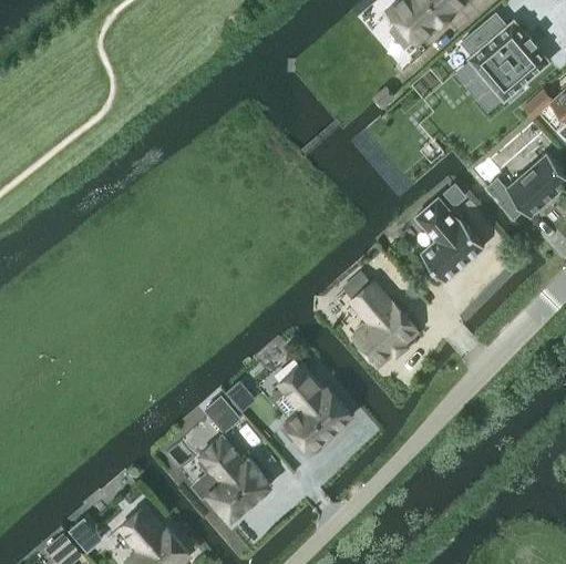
[(389,32),(403,49),(413,41),(415,44),(438,26),(451,16),(450,14),(466,0),(402,0),(388,12),(399,24),(389,32)]
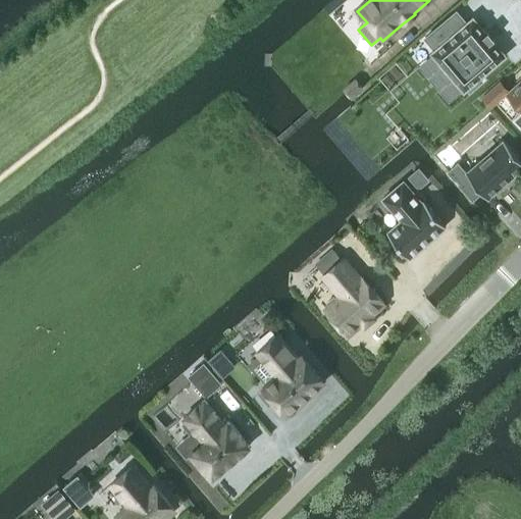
[(456,13),(424,41),(426,43),(435,52),(433,54),(431,55),(433,57),(462,91),(462,92),(464,94),(466,92),(465,92),(466,91),(469,94),(481,84),(478,81),(498,64),(503,60),(505,58),(503,56),(491,44),(495,41),(493,40),(492,41),(487,36),(488,35),(487,34),(485,36),(474,22),(472,20),(470,22),(466,27),(458,16),(456,13)]
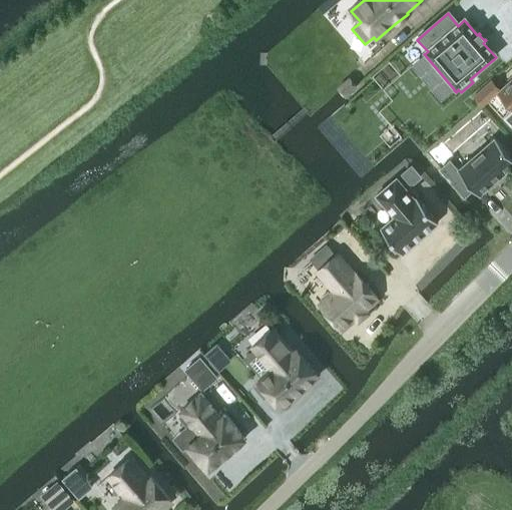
[(349,80),(338,90),(345,98),(356,88),(349,80)]
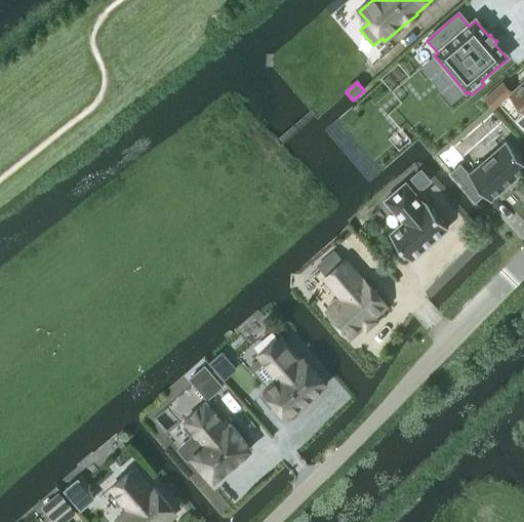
[(502,84),(484,102),(493,111),(499,106),(512,93),(502,84)]
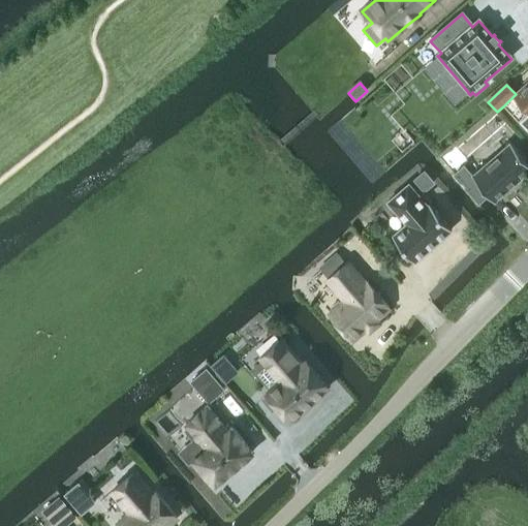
[(527,85),(526,88),(524,87),(503,106),(513,116),(523,106),(527,112),(527,85)]
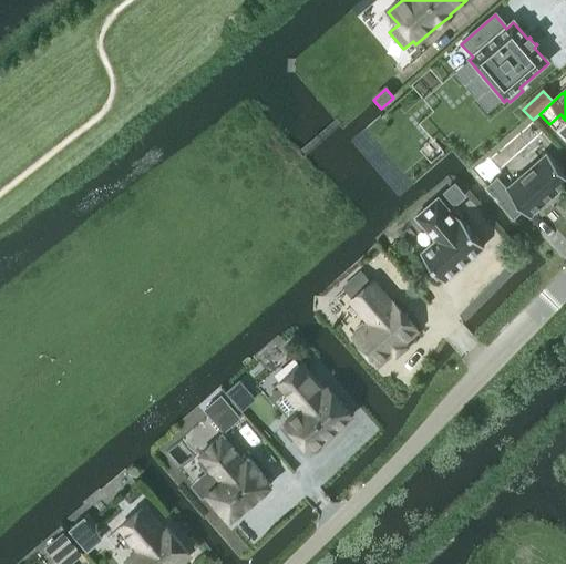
[(487,188),(486,190),(513,219),(514,218),(523,211),(530,218),(565,186),(565,176),(547,155),(506,190),(497,180),(487,188)]
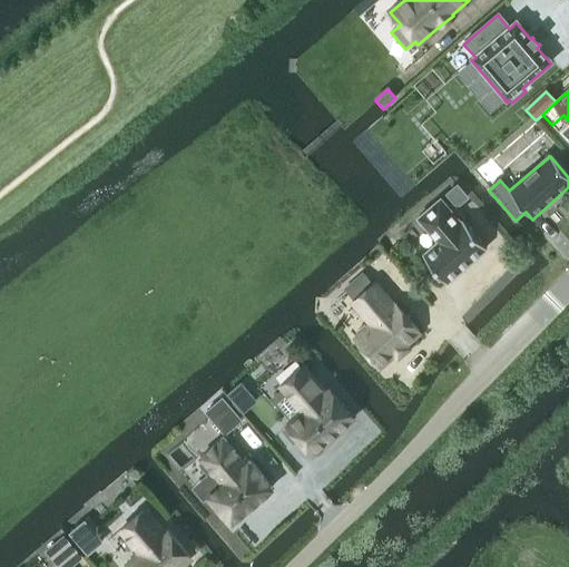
[(459,206),(467,198),(457,187),(447,196),(454,205),(459,206)]
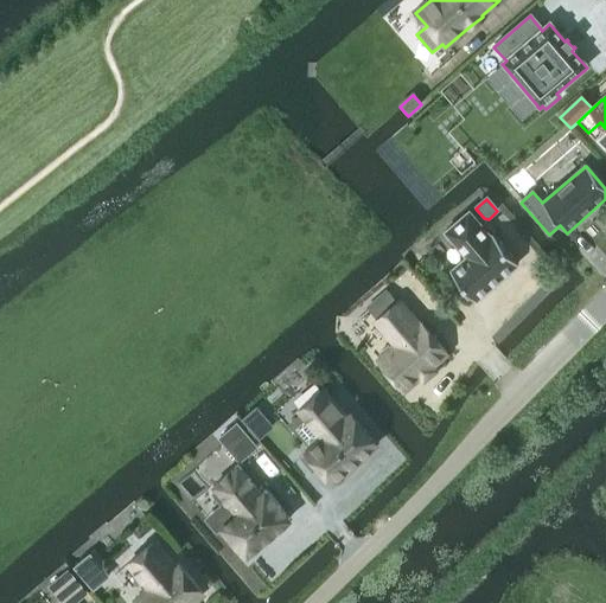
[(467,301),(471,297),(474,302),(517,265),(492,237),(490,239),(469,213),(445,233),(466,258),(450,274),(463,288),(459,290),(467,301)]
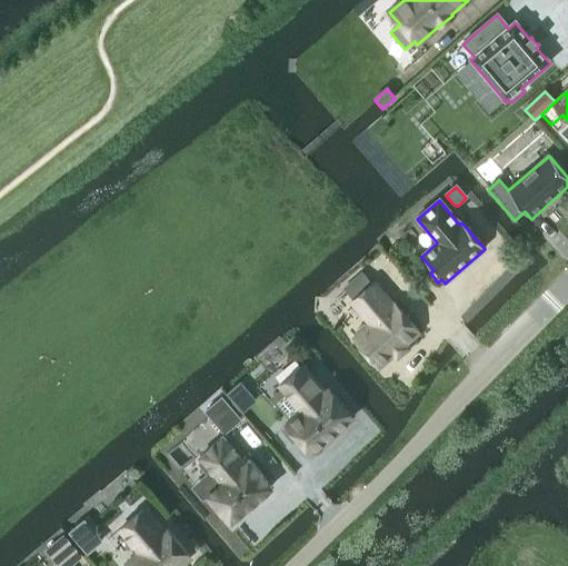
[(354,340),(378,368),(418,334),(394,306),(392,307),(374,284),(371,286),(365,277),(346,294),(352,301),(351,304),(370,326),(367,329),(362,327),(356,333),(357,337),(354,340)]
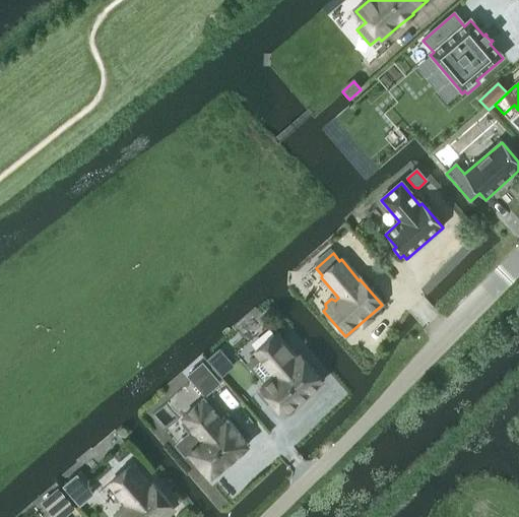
[(272,400),(283,413),(298,402),(298,403),(308,394),(307,394),(321,382),(300,358),(297,360),(276,336),(256,353),(276,377),(257,394),(267,405),(272,400)]
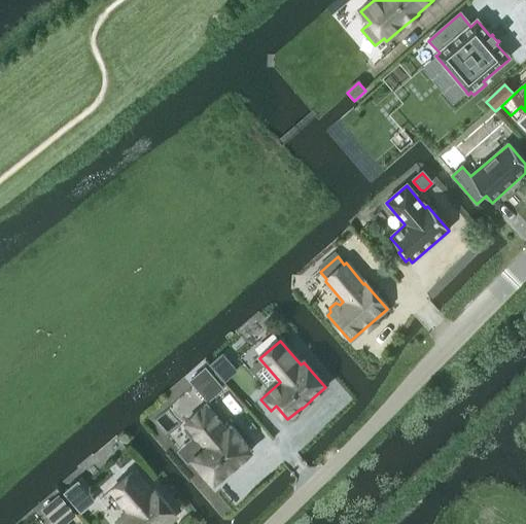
[(211,365),(224,382),(236,373),(221,356),(211,365)]
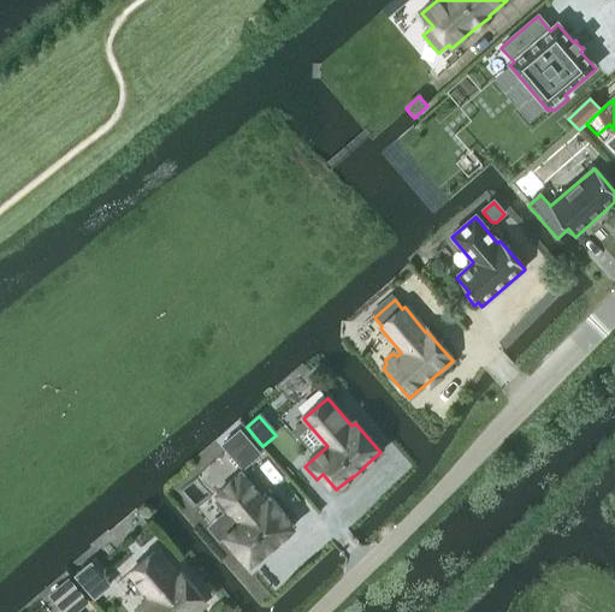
[(223,446),(242,470),(259,456),(238,432),(223,446)]
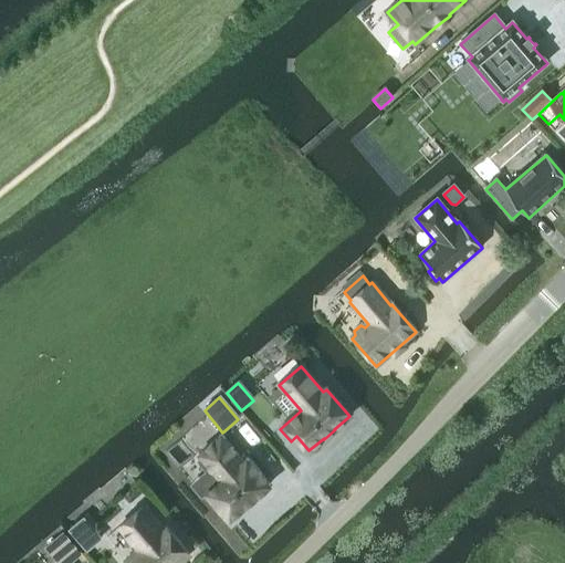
[(192,457),(177,470),(202,500),(207,496),(229,521),(269,487),(247,459),(242,462),(220,437),(206,419),(179,441),(192,457)]
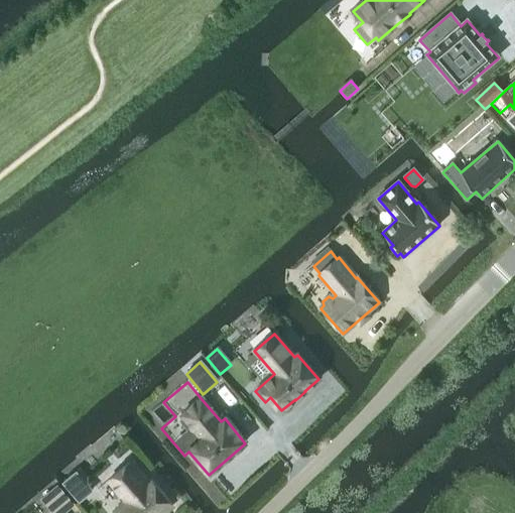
[(114,512),(164,512),(172,506),(150,481),(148,483),(130,463),(109,482),(126,502),(114,512)]
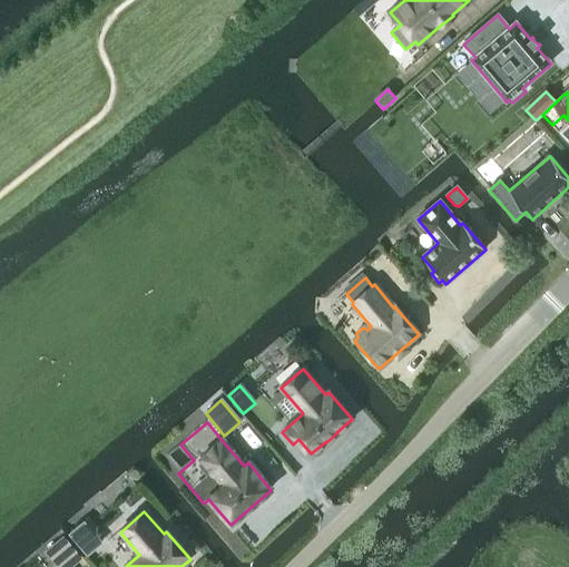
[(81,521),(68,533),(87,555),(100,543),(81,521)]
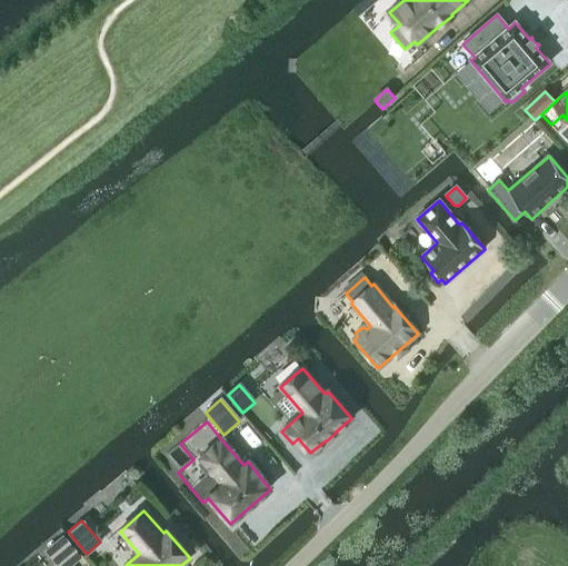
[(63,537),(46,552),(57,565),(70,565),(80,557),(63,537)]
